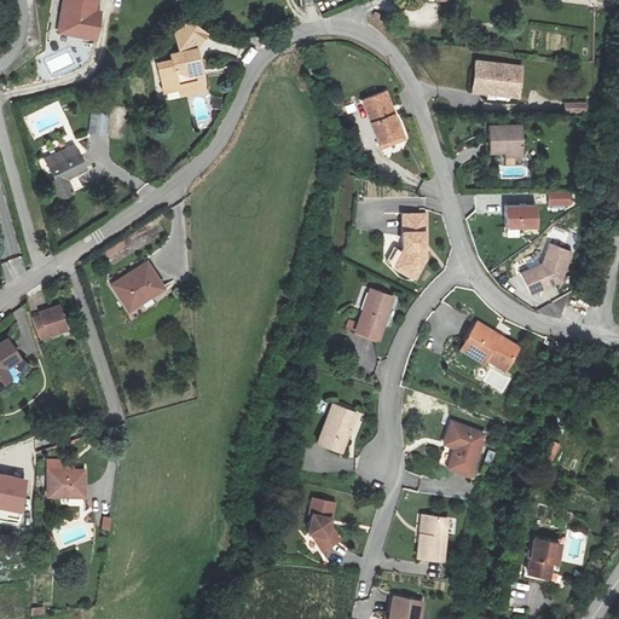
[(96,47),(102,17),(105,0),(67,0),(62,23),(86,28),(82,45),(96,47)]
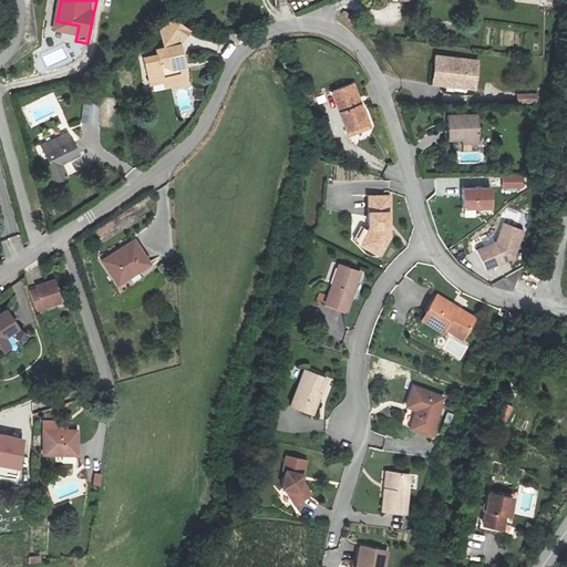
[(188,32),(174,23),(161,33),(165,49),(155,52),(157,58),(143,61),(150,84),(163,80),(165,88),(187,81),(178,47),(188,32)]
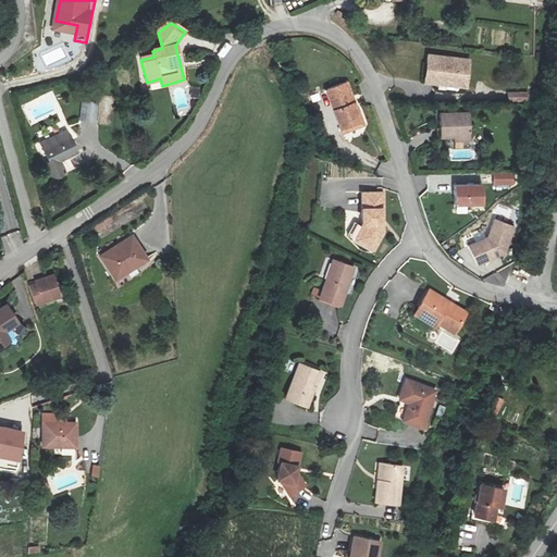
[(430,56),(426,84),(466,88),(470,61),(430,56)]
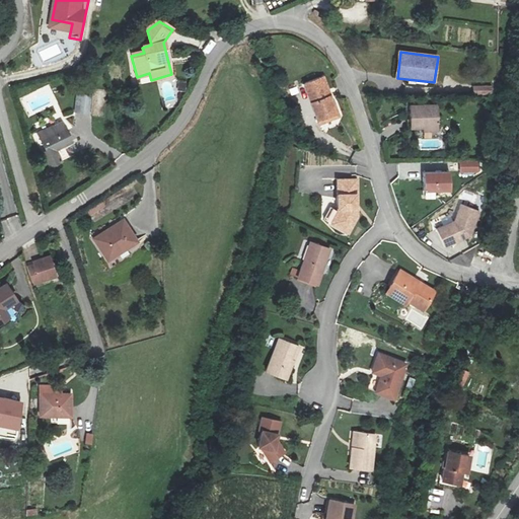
[(304,84),(319,124),(339,118),(323,77),(304,84)]
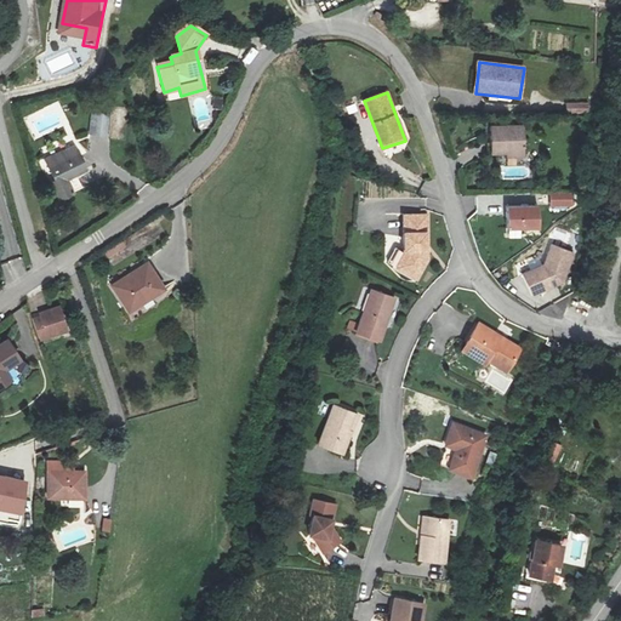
[(591,103),(567,104),(567,117),(592,115),(591,103)]
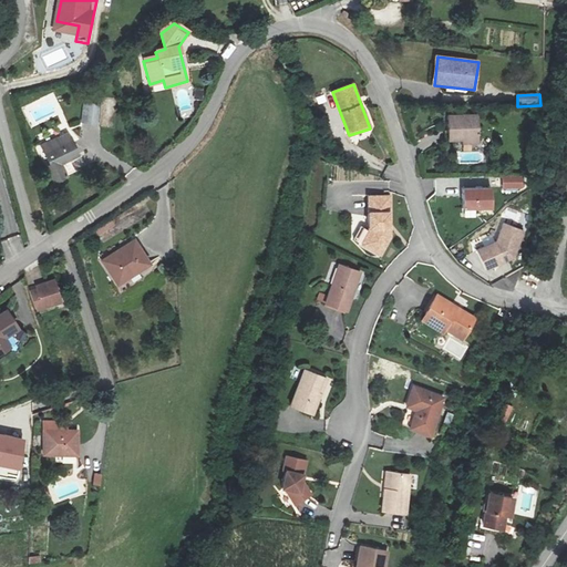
[(99,125),(99,104),(82,104),(82,125),(99,125)]
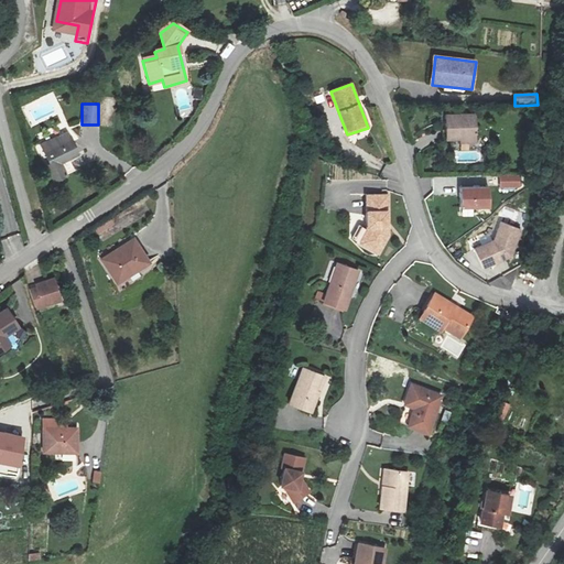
[(446,140),(468,139),(468,143),(477,143),(477,115),(445,116),(446,140)]
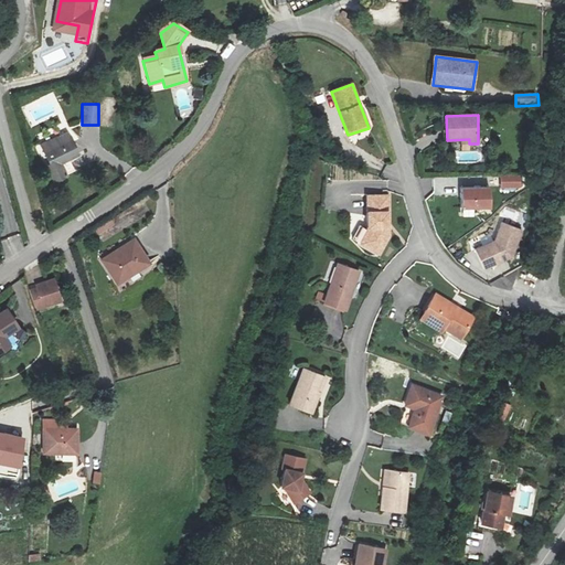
[(66,141),(73,139),(70,132),(63,135),(66,141)]
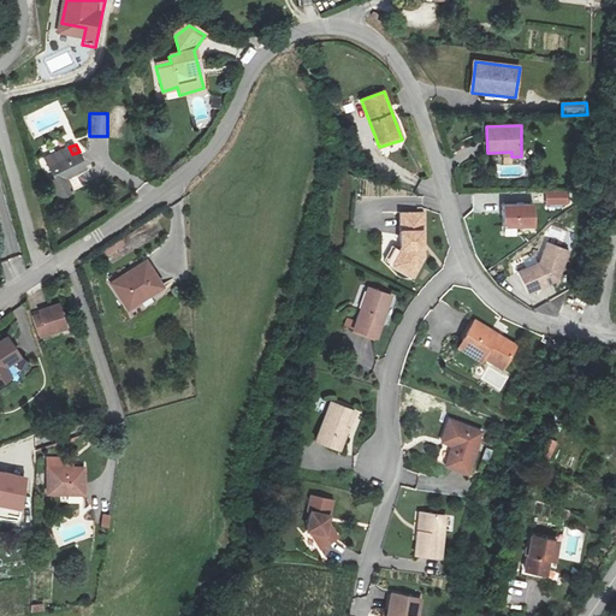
[(72,154),(69,147),(46,155),(55,177),(52,178),(58,195),(81,185),(76,173),(87,169),(80,152),(72,154)]
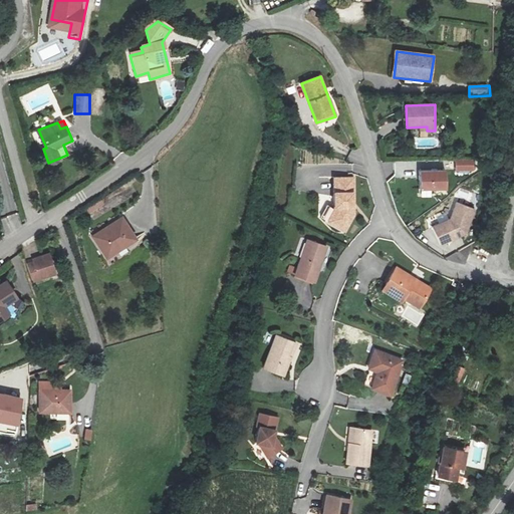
[(454,160),(455,171),(476,170),(475,159),(454,160)]
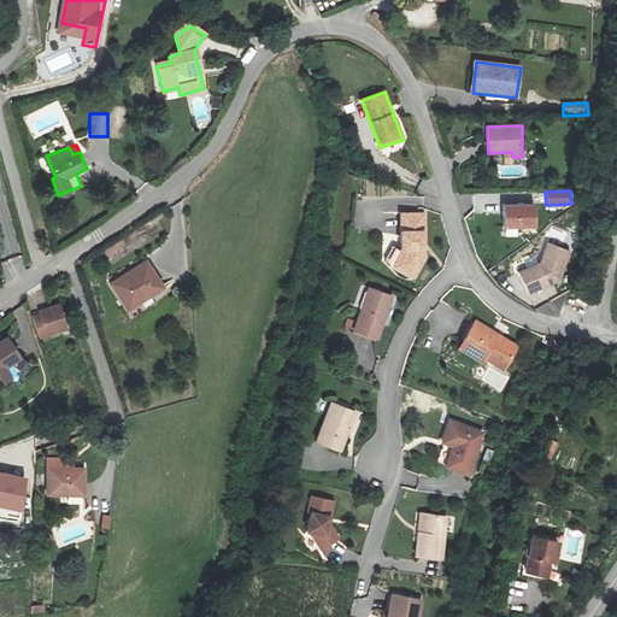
[(538,227),(538,204),(505,204),(505,227),(538,227)]
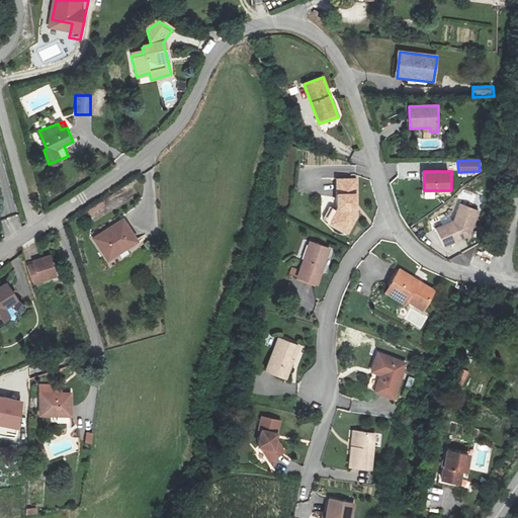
[(348,234),(357,218),(357,208),(355,208),(357,180),(338,180),(338,212),(331,225),(348,234)]
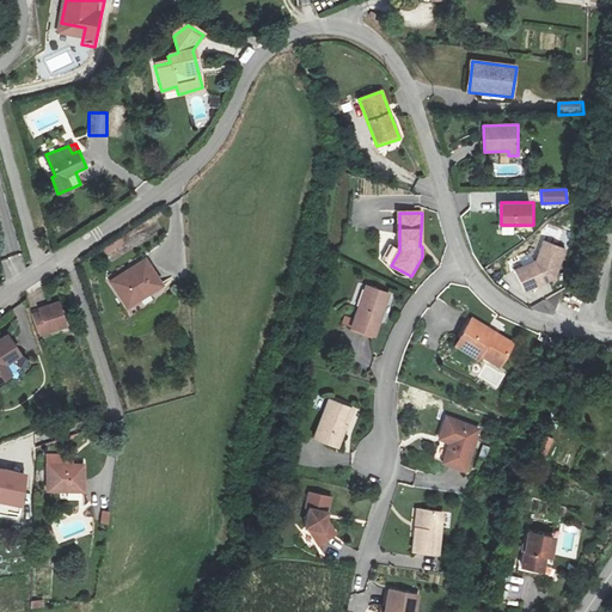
[(565,248),(542,239),(534,259),(514,269),(524,292),(551,280),(565,248)]
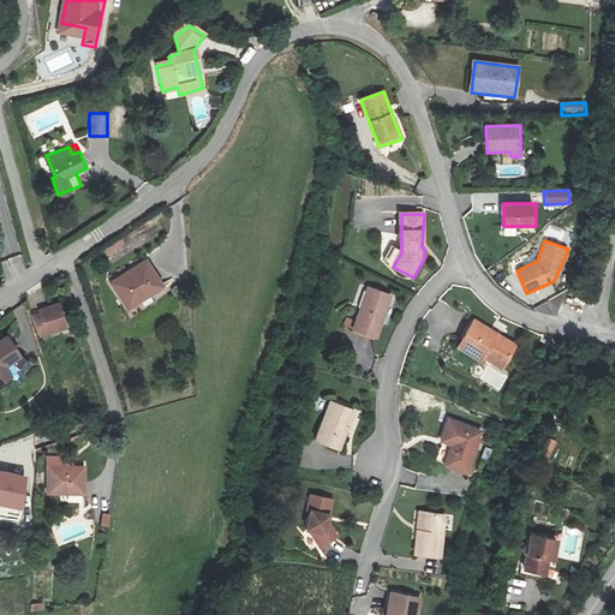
[(149,260),(113,282),(126,303),(150,288),(154,293),(165,286),(149,260)]
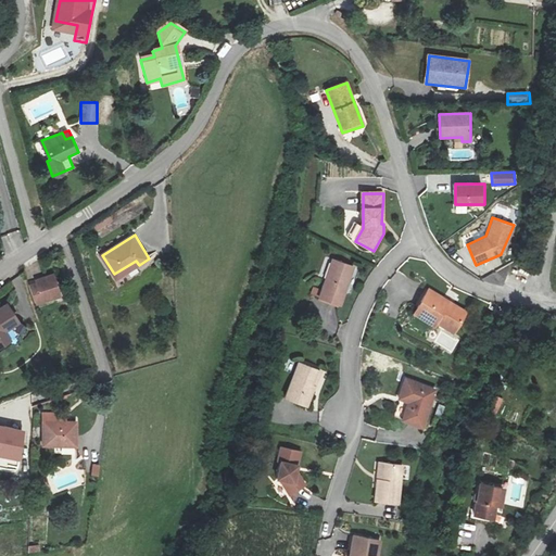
[(333,261),(319,299),(340,306),(354,268),(333,261)]
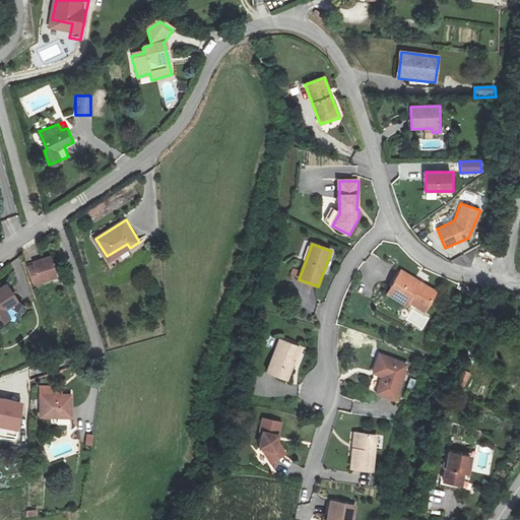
[(42,272),(35,274),(39,291),(62,285),(57,265),(41,270),(42,272)]
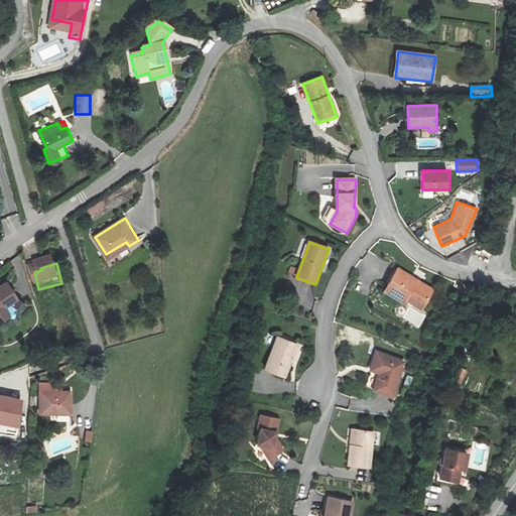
[(404,302),(406,299),(421,308),(433,289),(398,268),(385,291),(404,302)]
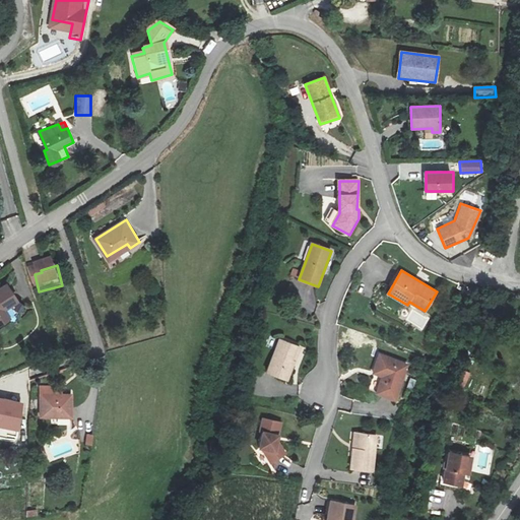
[(6,285),(0,287),(0,324),(9,319),(3,309),(16,302),(6,285)]
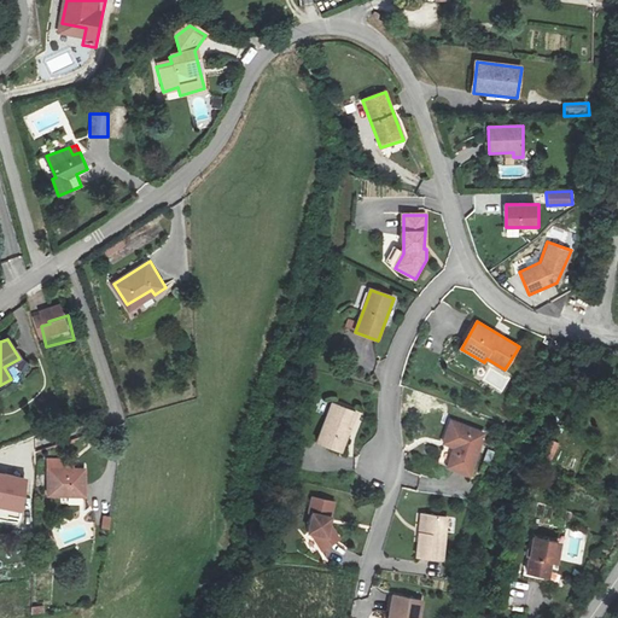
[(357,414),(333,404),(318,442),(342,452),(357,414)]
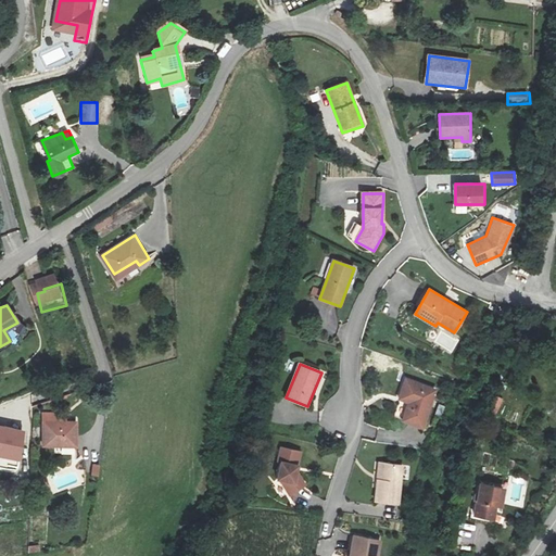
[(437,394),(407,384),(401,404),(411,407),(405,426),(425,432),(437,394)]
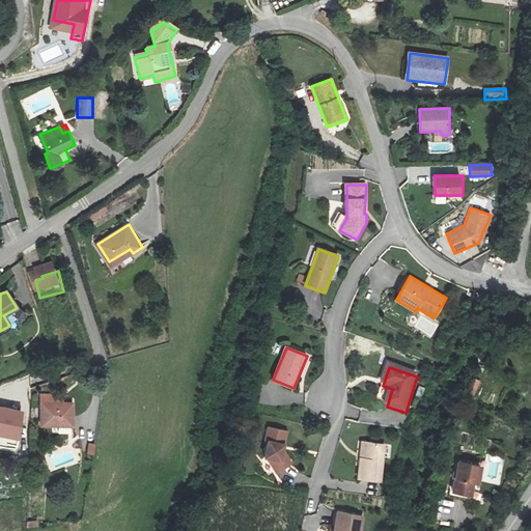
[(63,395),(40,395),(42,427),(74,426),(74,403),(63,403),(63,395)]
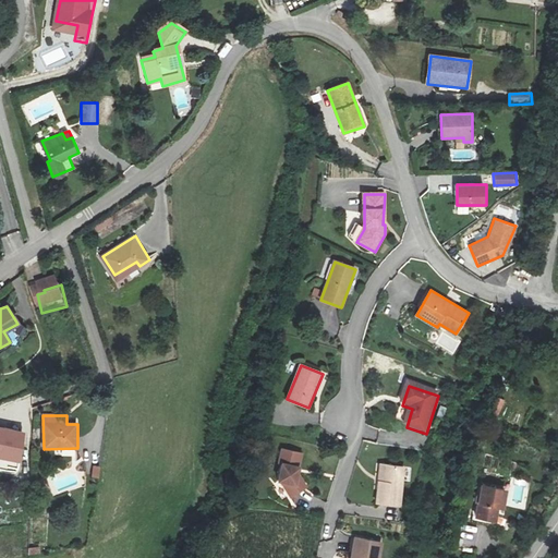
[(25,433),(0,428),(0,458),(20,462),(25,433)]
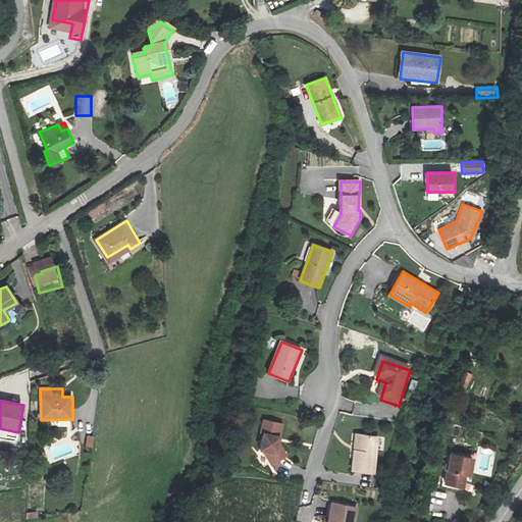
[(289,457),(279,444),(282,425),(264,422),(261,435),(264,435),(261,452),(263,452),(273,467),(289,457)]
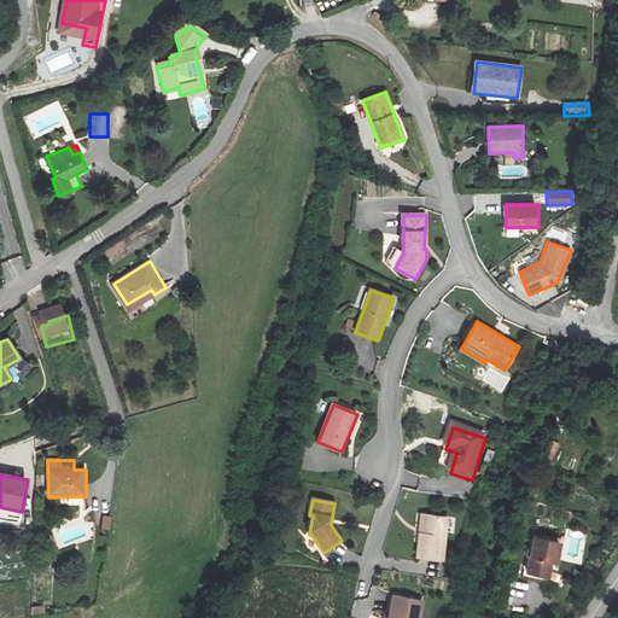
[(423,516),(418,558),(442,560),(448,518),(423,516)]
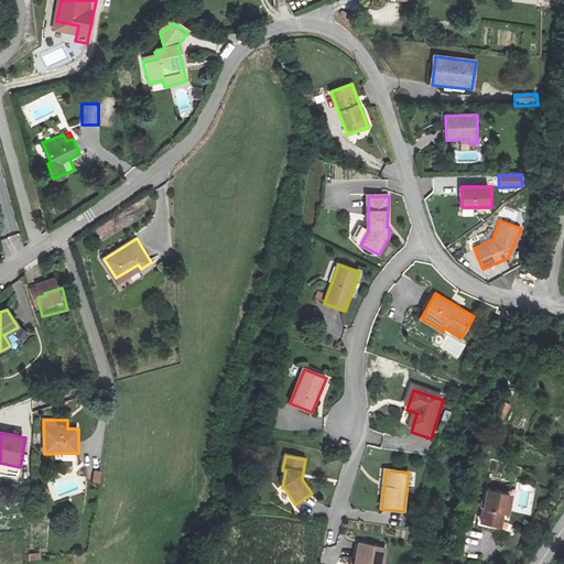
[(499,528),(501,519),(508,520),(513,495),(488,489),(483,519),(477,518),(476,523),(499,528)]
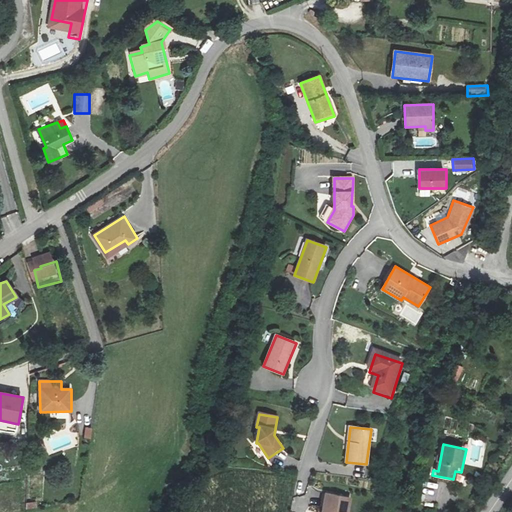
[(322,511),(346,511),(349,498),(325,494),(322,511)]
